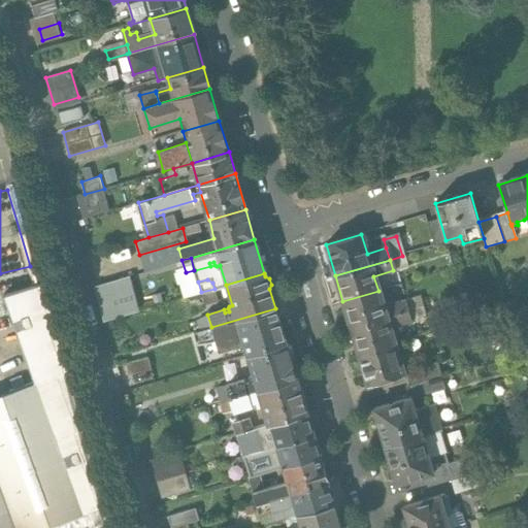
[(96,292),(104,320),(137,309),(128,282),(96,292)]
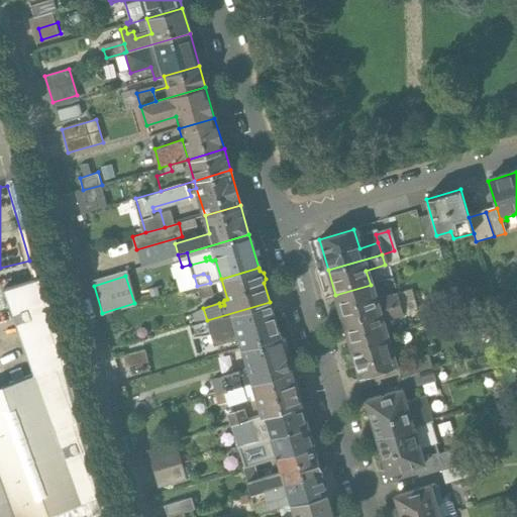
[(106,516),(99,488),(43,277),(4,290),(81,503),(41,516),(106,516)]
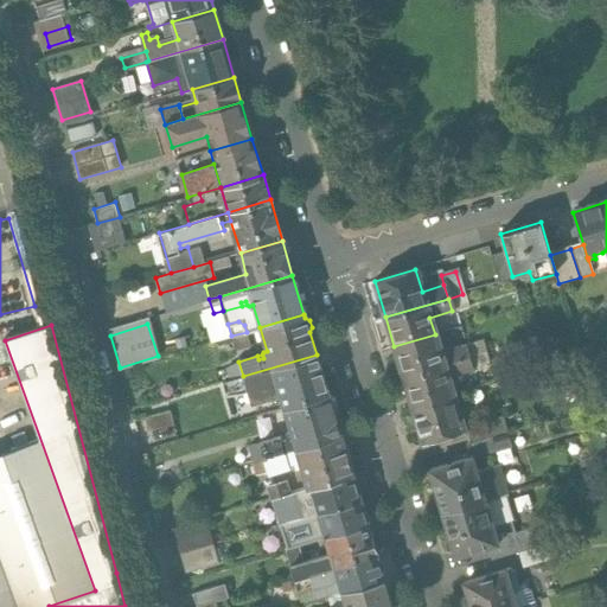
[(247,332),(231,336),(235,347),(246,345),(248,339),(247,332)]
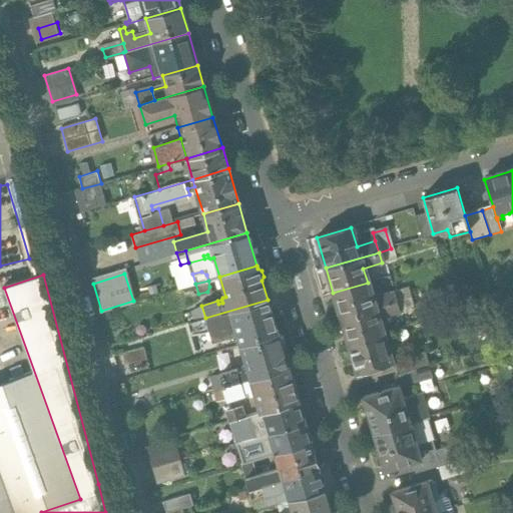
[(368,283),(333,293),(341,318),(393,303),(390,292),(372,297),(368,283)]
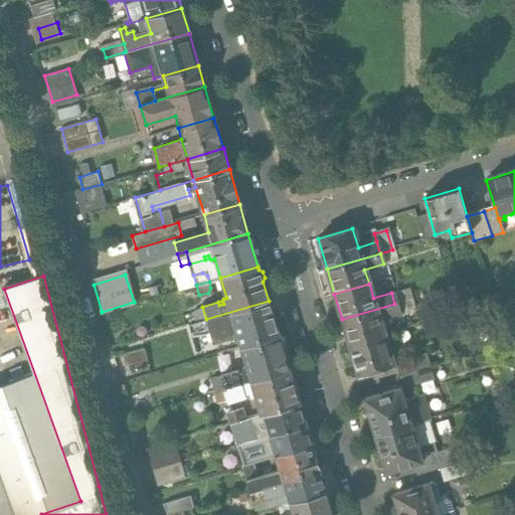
[(269,301),(206,319),(210,332),(225,328),(224,325),(228,324),(229,327),(231,328),(234,326),(240,346),(279,335),(269,301)]
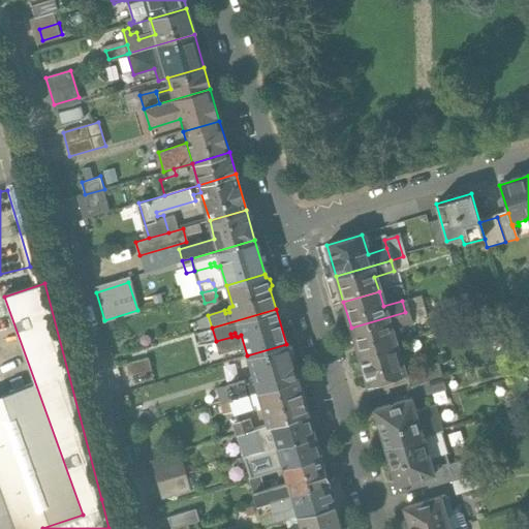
[(405,312),(351,328),(359,353),(394,343),(390,329),(408,322),(405,312)]
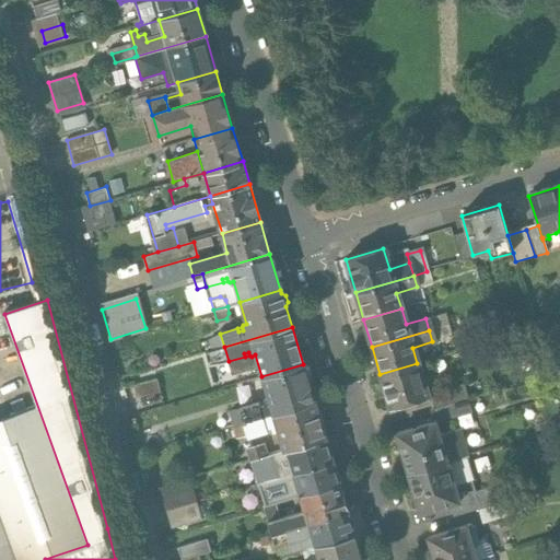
[(417,363),(380,374),(391,410),(428,399),(417,363)]
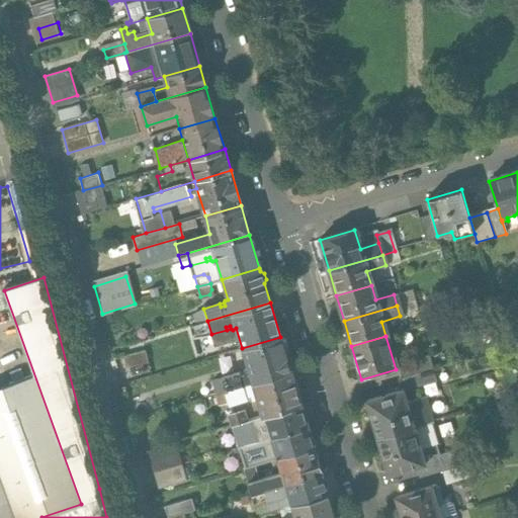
[(280,337),(242,348),(248,367),(244,369),(244,371),(245,374),(240,375),(239,373),(221,378),(225,391),(290,371),(284,351),(286,347),(284,341),(280,339),(280,337)]
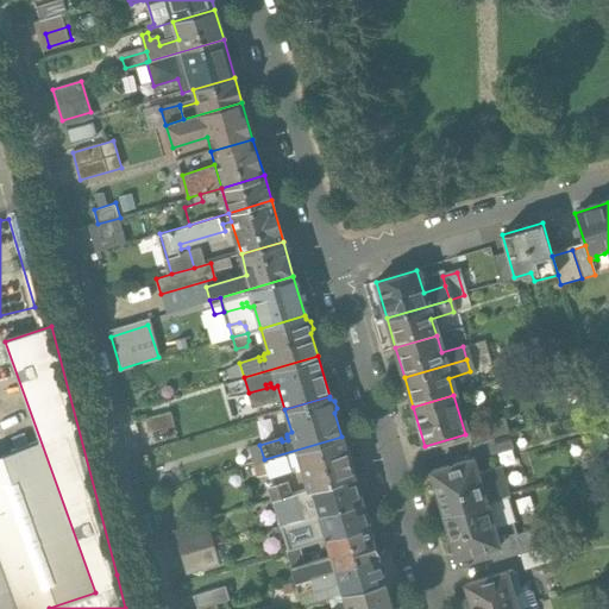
[(263,403),(252,406),(256,418),(271,413),(269,407),(263,403)]
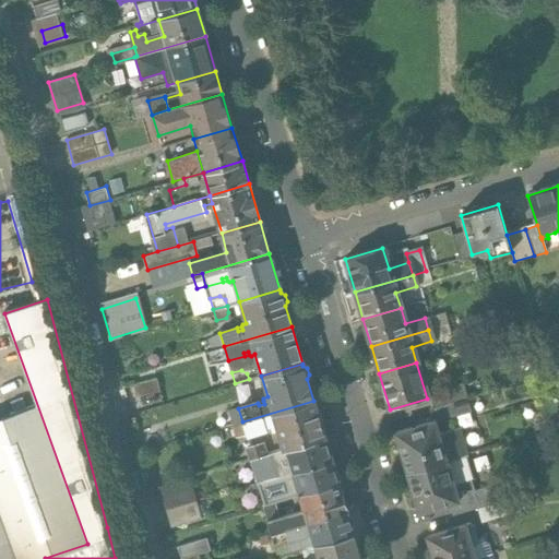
[(156,376),(132,382),(135,394),(158,389),(156,376)]
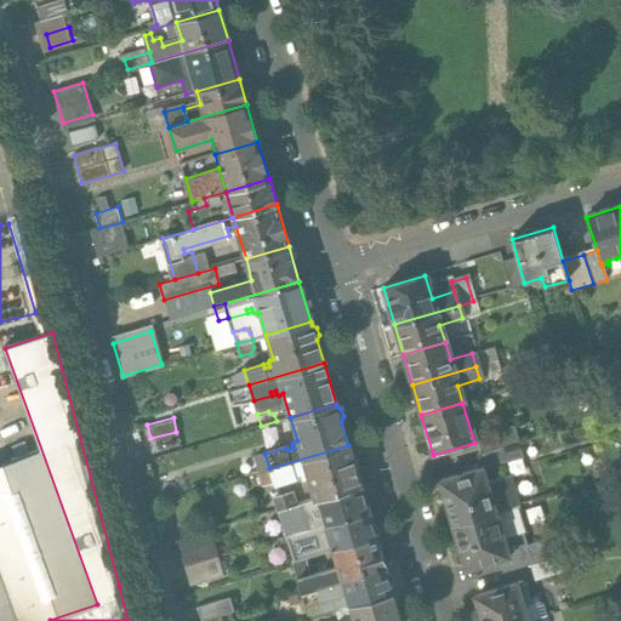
[(277,421),(261,426),(265,438),(275,436),(275,434),(278,429),(279,429),(277,421)]
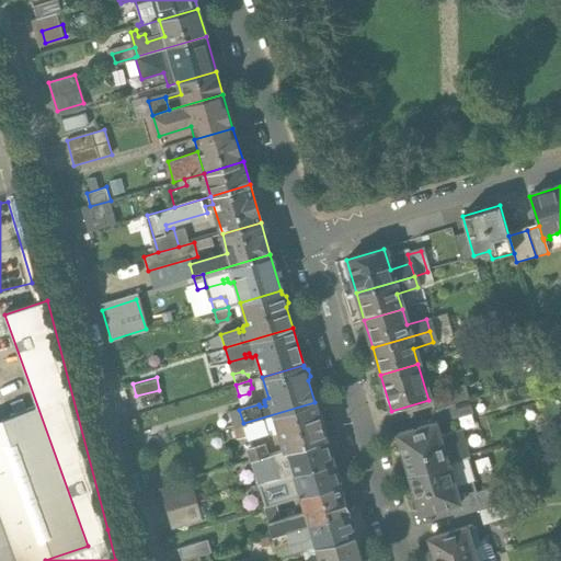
[(465,387),(435,396),(438,408),(441,408),(469,399),(465,387)]
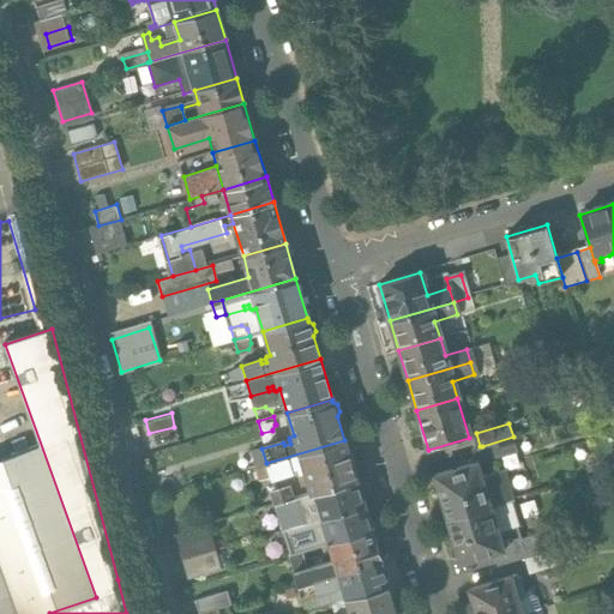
[(513,437),(482,446),(486,461),(518,452),(513,437)]
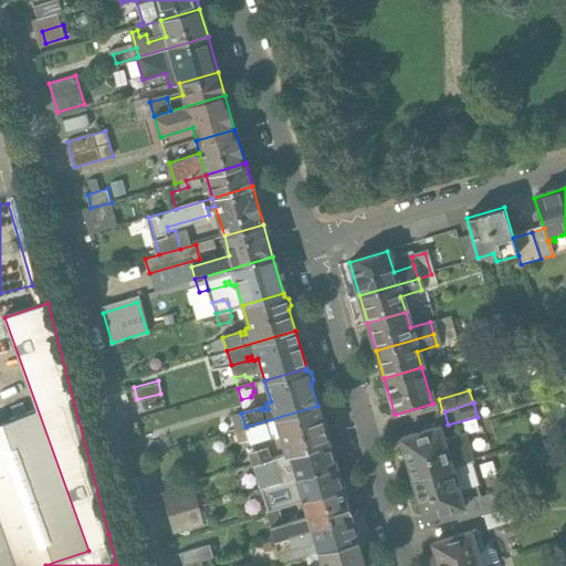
[(317,406),(245,427),(250,441),(269,435),(268,431),(273,430),(274,433),(276,435),(280,433),(286,456),(290,454),(328,443),(317,406)]
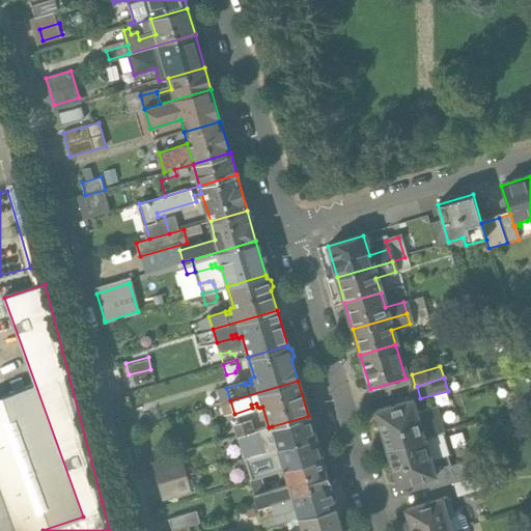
[(413,399),(375,410),(387,448),(444,431),(437,407),(416,412),(413,399)]
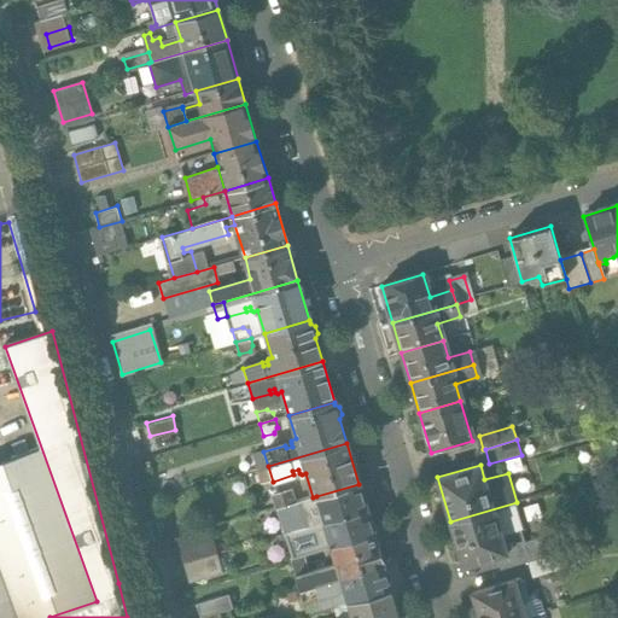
[(359,484),(316,496),(324,522),(367,509),(359,484)]
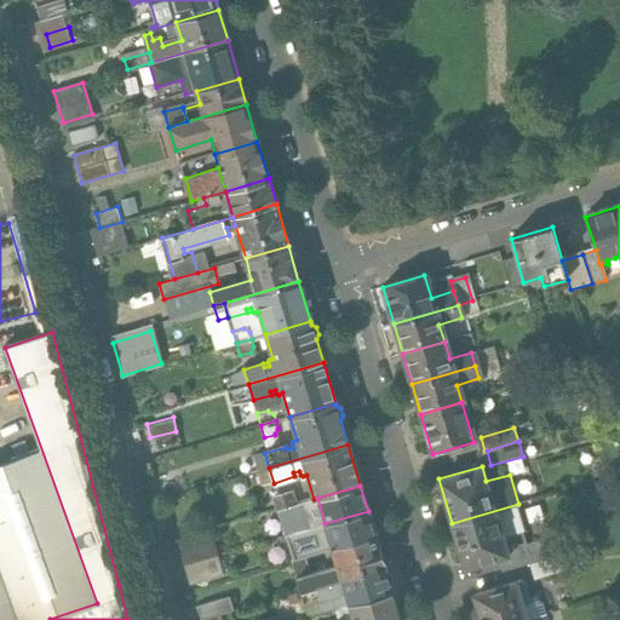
[(286,494),(274,497),(277,510),(294,505),(292,497),(291,497),(286,494)]
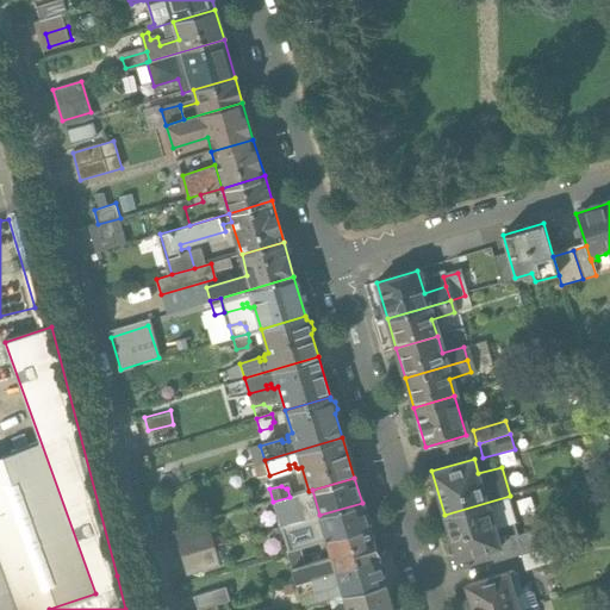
[(510,496),(444,515),(458,556),(491,547),(499,546),(497,540),(517,535),(514,522),(517,521),(510,496)]
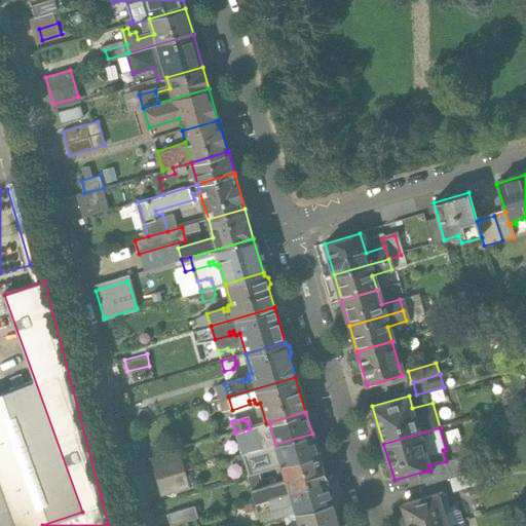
[(250,428),(235,433),(241,454),(242,454),(256,450),(250,428)]
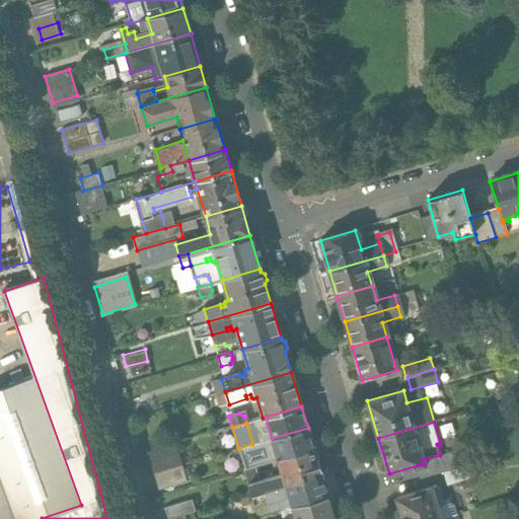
[(252,444),(239,448),(245,469),(254,466),(278,459),(314,449),(308,428),(272,438),(252,444)]
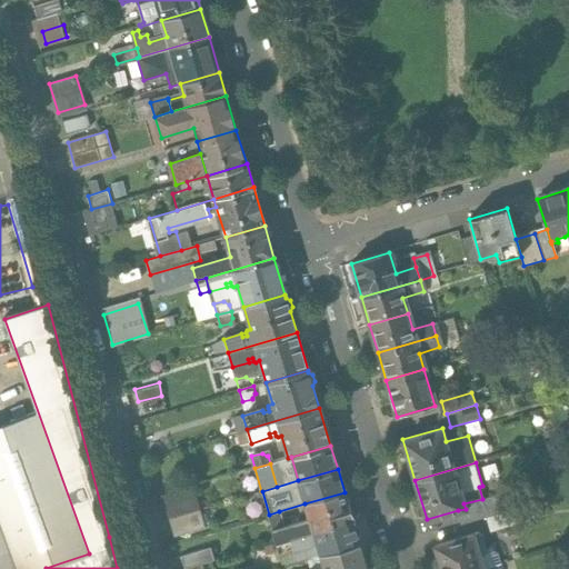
[(192,490),(161,499),(167,519),(168,518),(199,509),(192,490)]
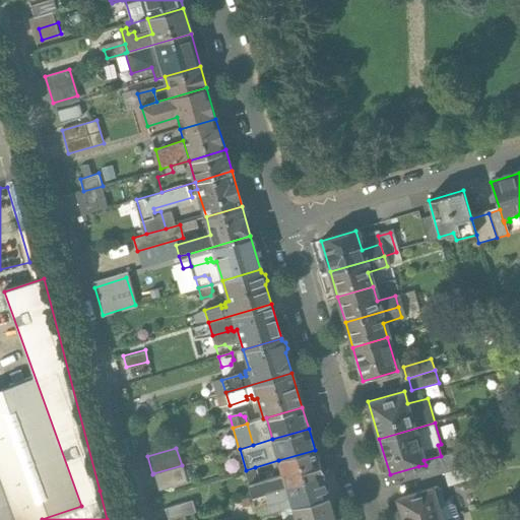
[(315,450),(278,460),(282,474),(286,485),(322,475),(315,450)]
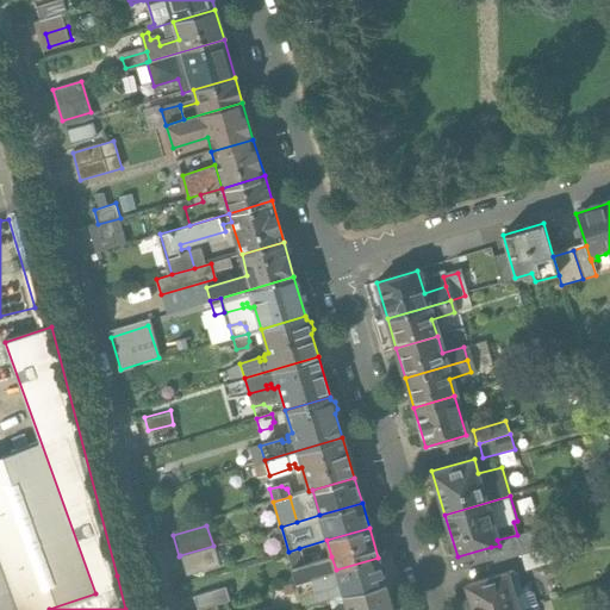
[(517,535),(497,540),(499,546),(491,547),(495,561),(539,548),(533,530),(517,535)]
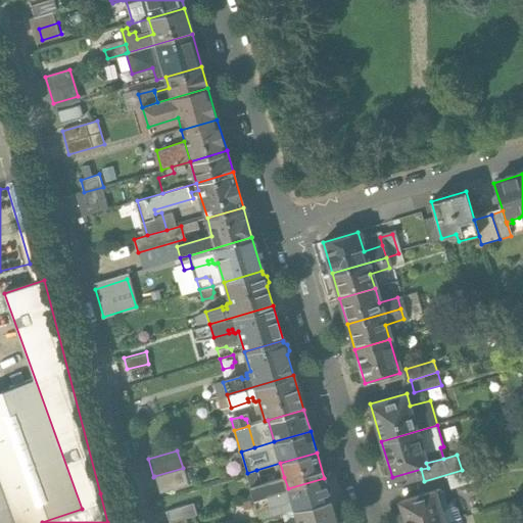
[(183,468),(154,476),(159,492),(187,484),(183,468)]
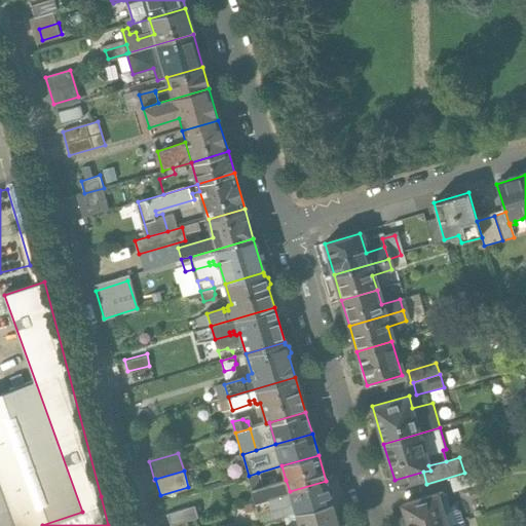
[(286,480),(262,486),(258,473),(249,476),(247,476),(254,501),(290,491),(286,480)]
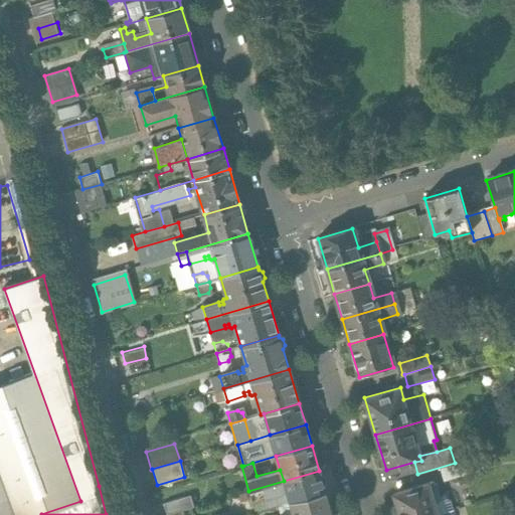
[(284,481),(248,491),(251,503),(288,493),(290,502),(326,492),(319,471),(284,481)]
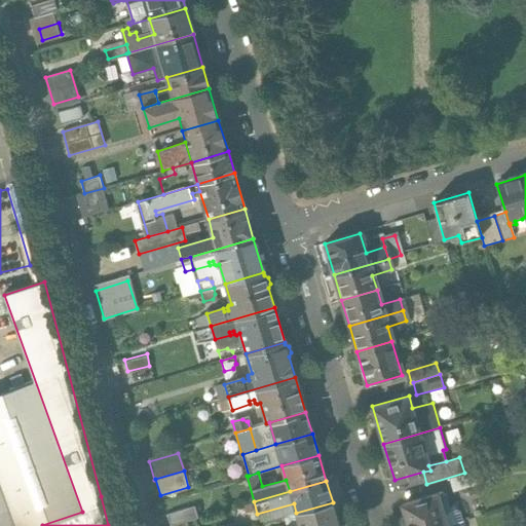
[(437,494),(402,504),(408,525),(444,525),(446,525),(443,517),(437,494)]
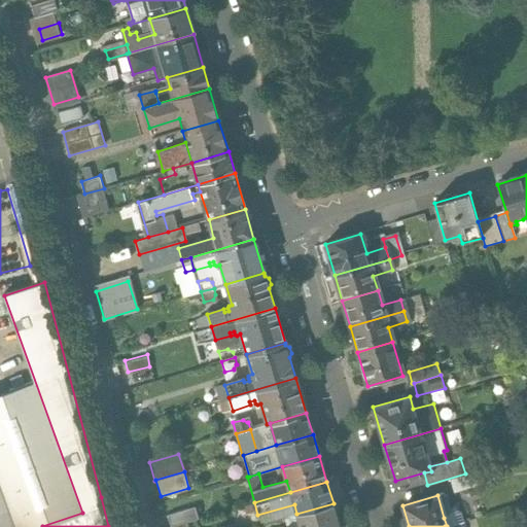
[(340,526),(341,526),(334,503),(296,514),(301,526),(340,526)]
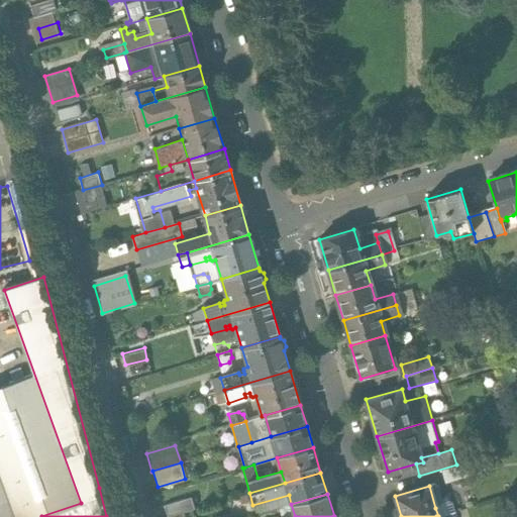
[(190,498),(164,505),(167,516),(194,509),(190,498)]
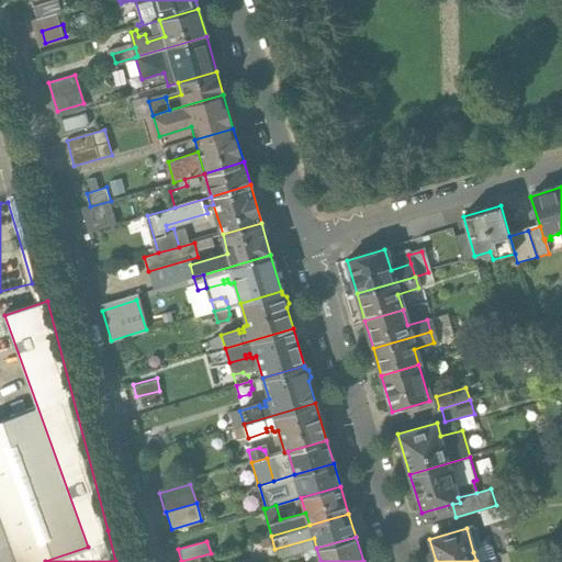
[(492,547),(473,552),(476,561),(494,557),(492,547)]
